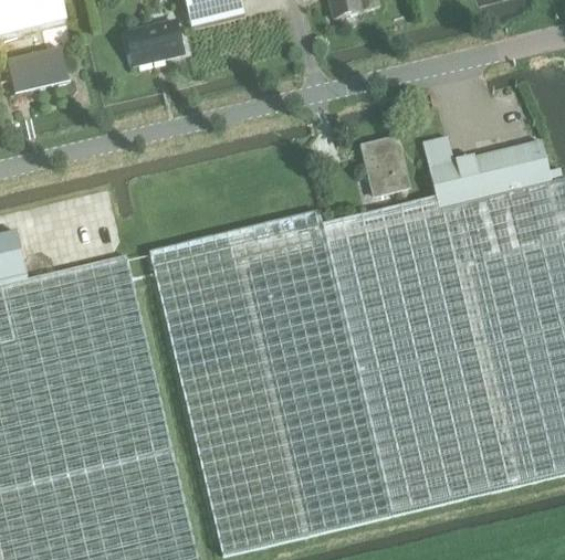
[(0,35),(66,20),(61,0),(0,0),(0,35)]
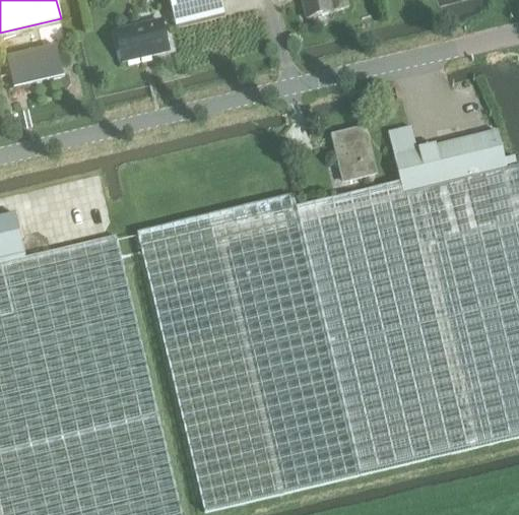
[(170,0),(176,24),(224,13),(220,0),(170,0)]
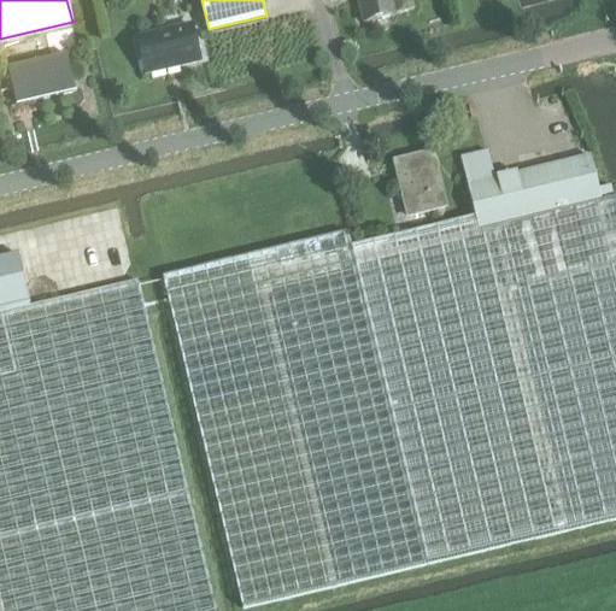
[(357,0),(363,18),(396,11),(414,6),(412,0),(357,0)]
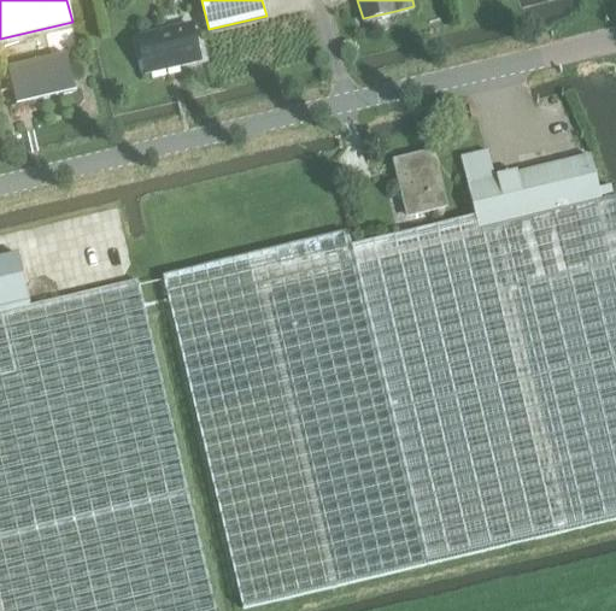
[(146,70),(199,58),(191,21),(136,34),(146,70)]
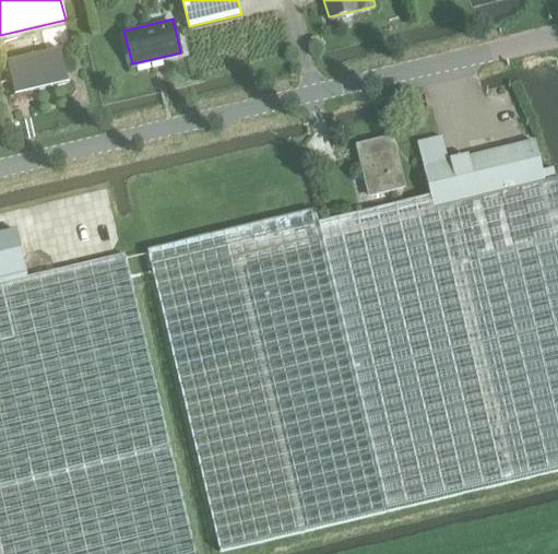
[(14,91),(68,79),(60,47),(8,59),(14,91)]
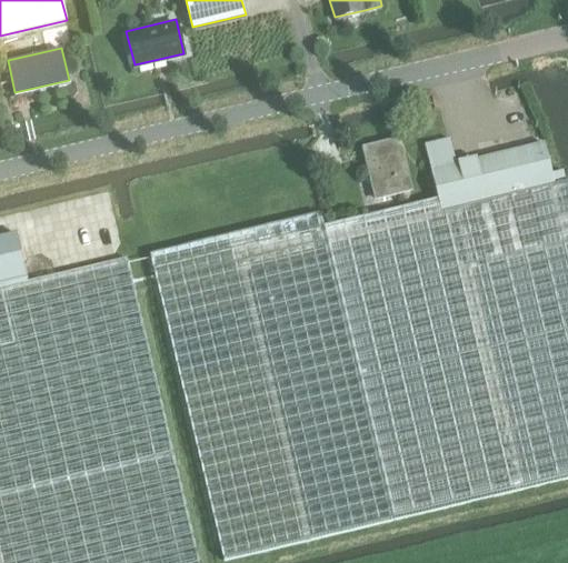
[(567,179),(565,181),(561,168),(551,170),(544,140),(456,161),(449,136),(425,141),(437,197),(322,224),(319,210),(149,251),(222,556),(392,515),(567,473),(567,179)]
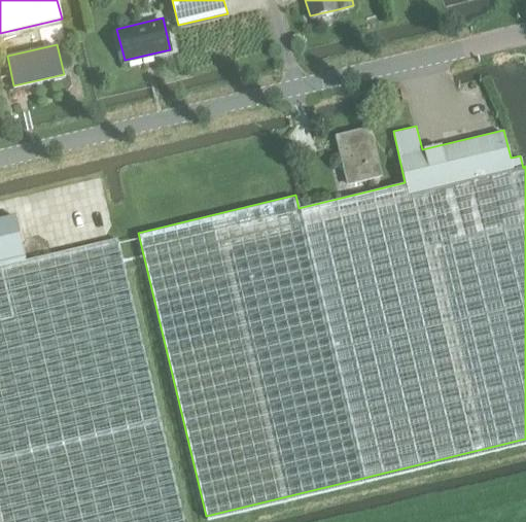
[(348,180),(379,173),(367,128),(348,133),(351,142),(340,145),(348,180)]
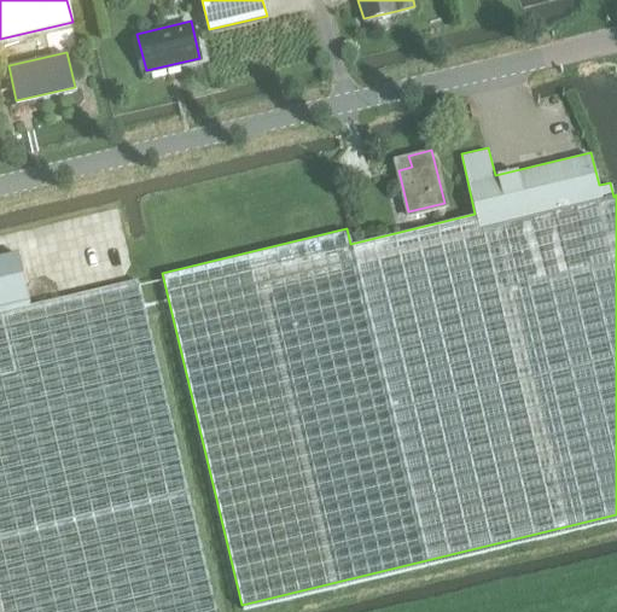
[(17,251),(0,255),(0,310),(30,303),(17,251)]
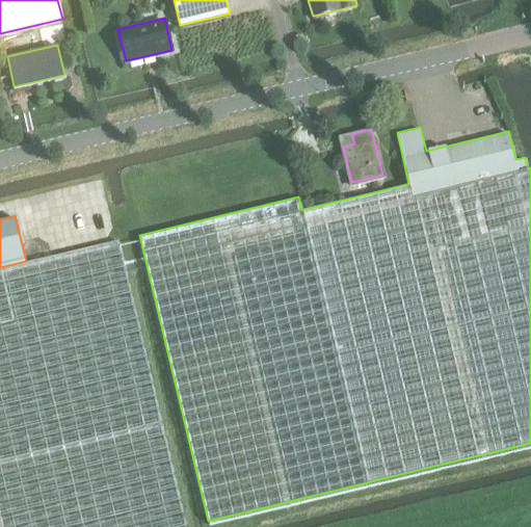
[(0,526),(186,526),(116,240),(26,262),(26,261),(0,267),(0,526)]
